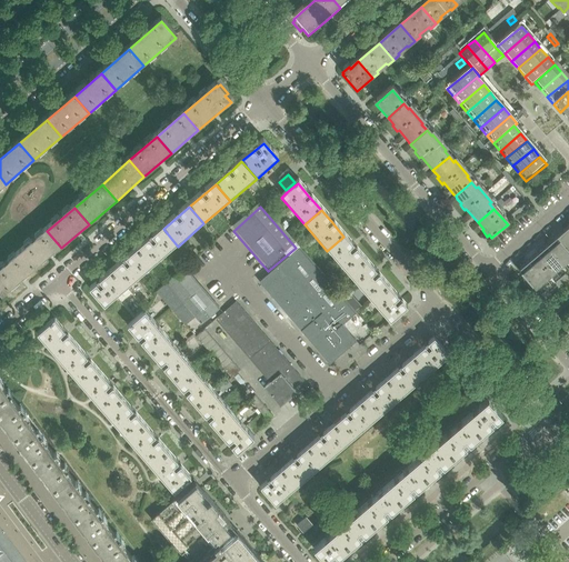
[(151,269),(178,247),(163,229),(137,252),(151,269)]
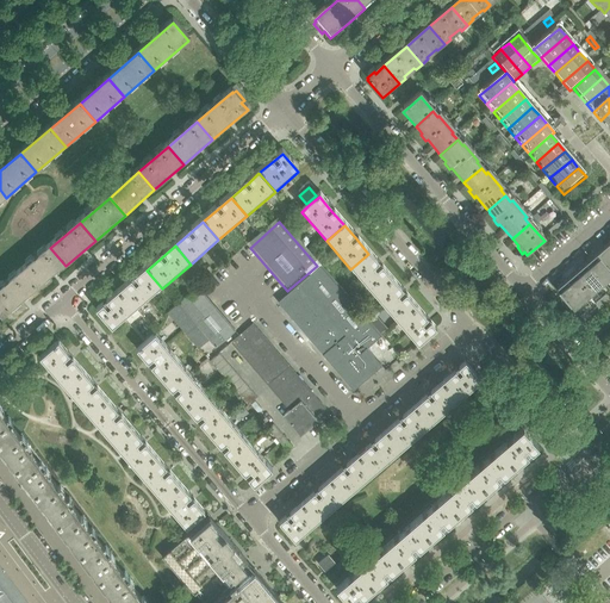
[(66,266),(50,248),(22,273),(37,291),(66,266)]
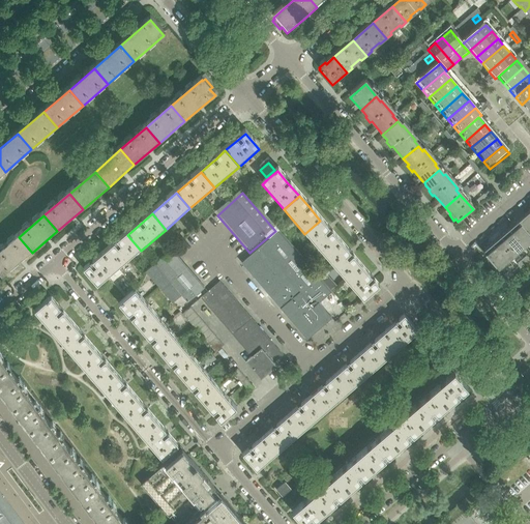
[(529,223),(526,219),(518,226),(529,239),(529,223)]
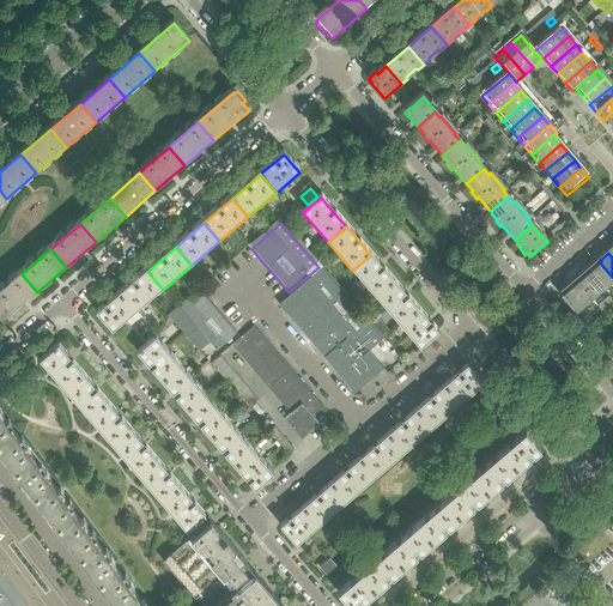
[(394,284),(381,267),(370,255),(352,271),(376,300),(394,284)]
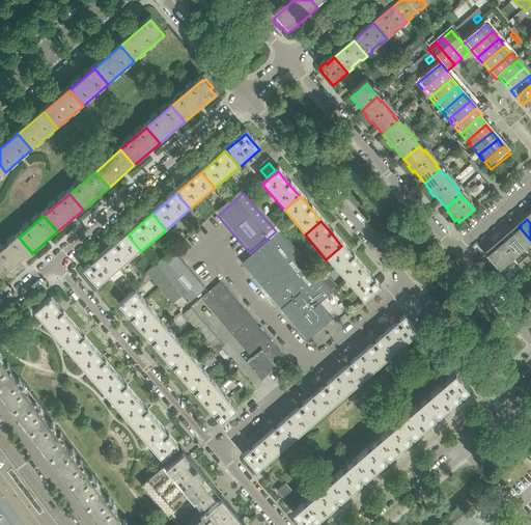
[(530,246),(530,240),(519,226),(510,233),(525,251),(530,246)]
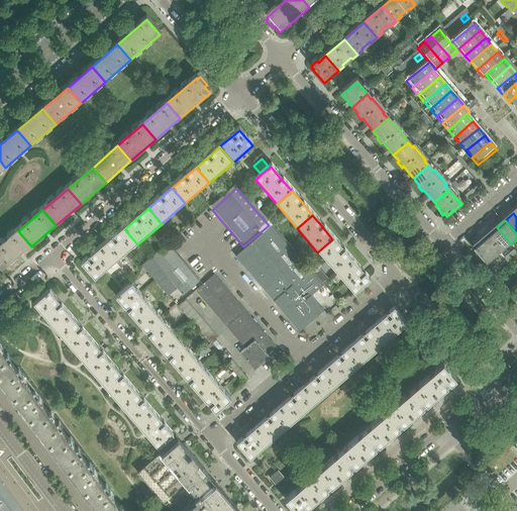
[(511,244),(497,227),(489,234),(503,251),(511,244)]
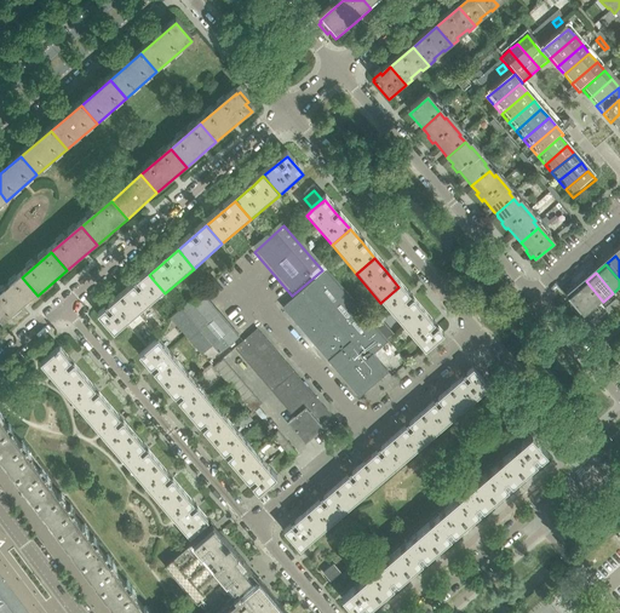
[(136,318),(165,293),(149,275),(120,299),(136,318)]
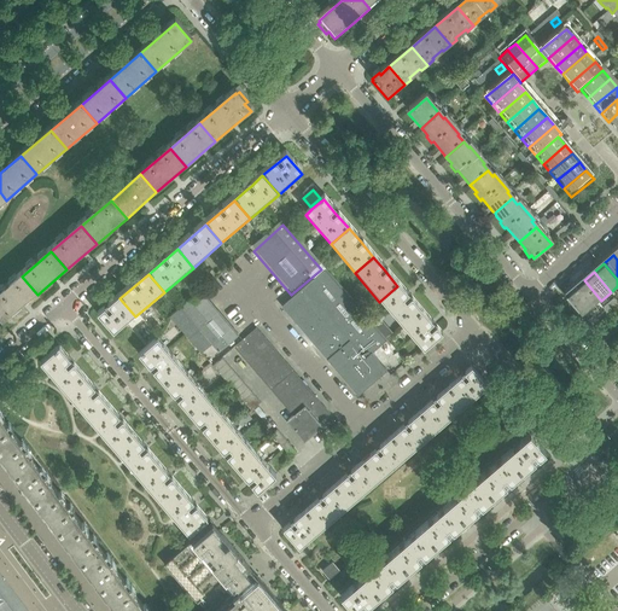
[(386,345),(362,316),(326,274),(303,294),(365,365),(372,359),(386,345)]
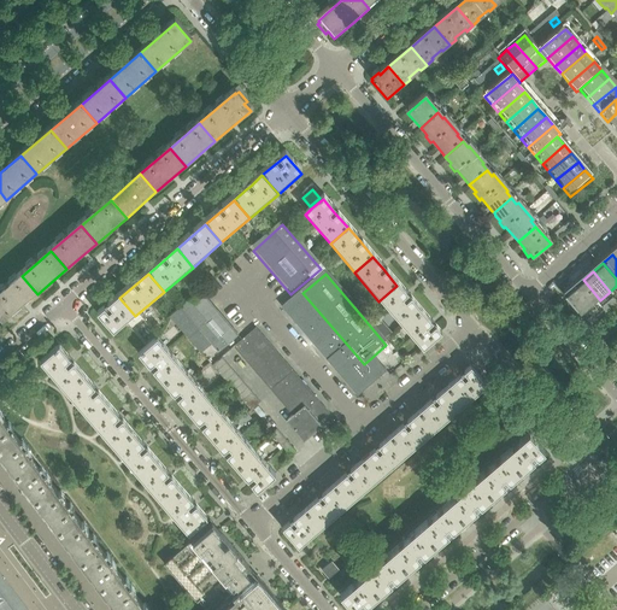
[(37,294),(22,276),(0,294),(0,322),(1,324),(37,294)]
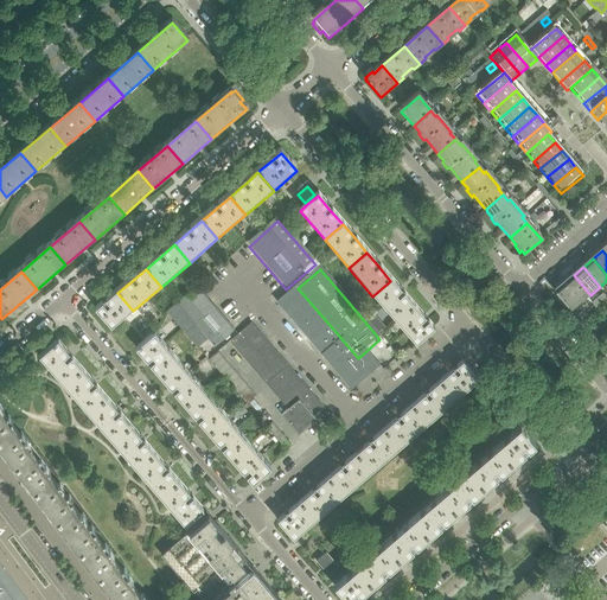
[(590,295),(574,275),(563,283),(581,304),(590,295)]
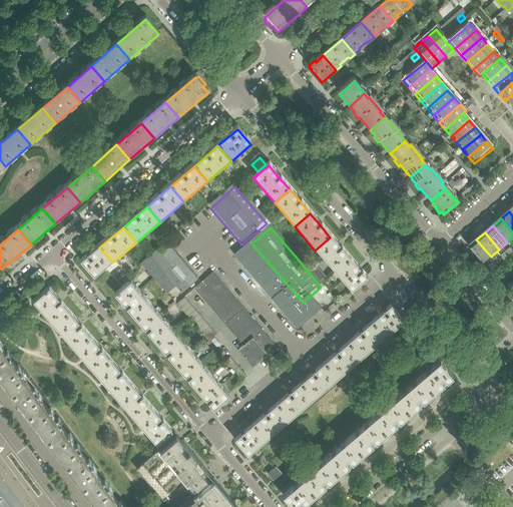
[(351,261),(339,247),(330,237),(315,250),(336,274),(351,261)]
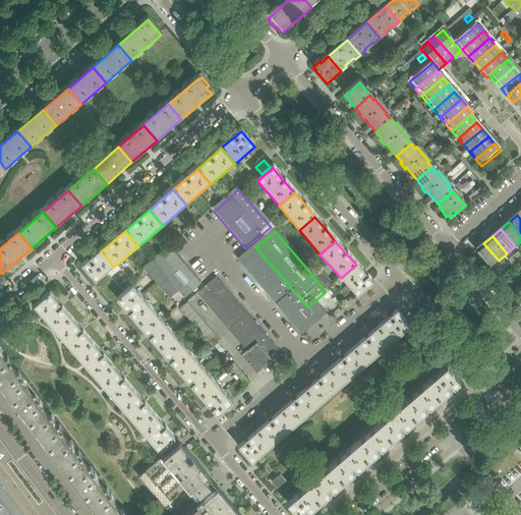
[(499,261),(483,243),(475,250),(489,269),(499,261)]
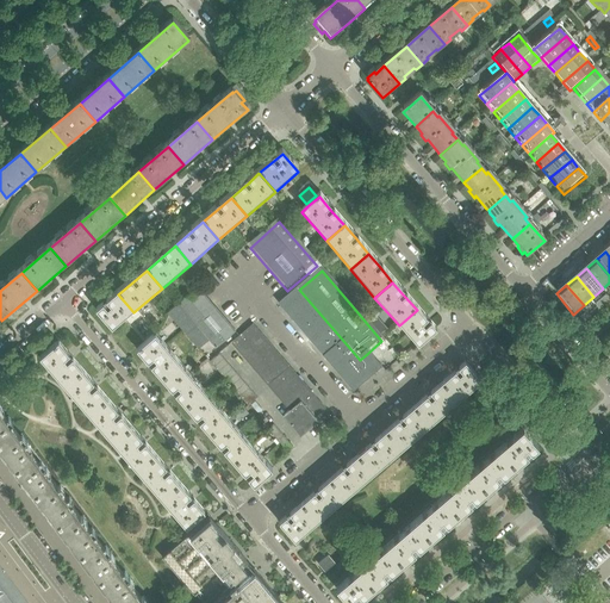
[(360,360),(299,290),(278,308),(353,396),(381,371),(367,354),(360,360)]
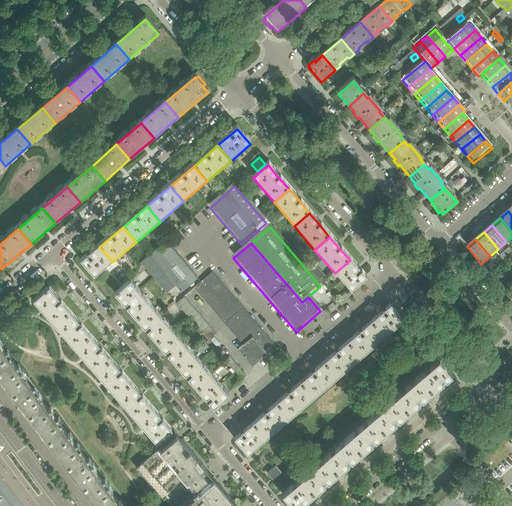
[(197,282),(166,246),(150,259),(141,268),(166,297),(176,289),(181,296),(197,282)]
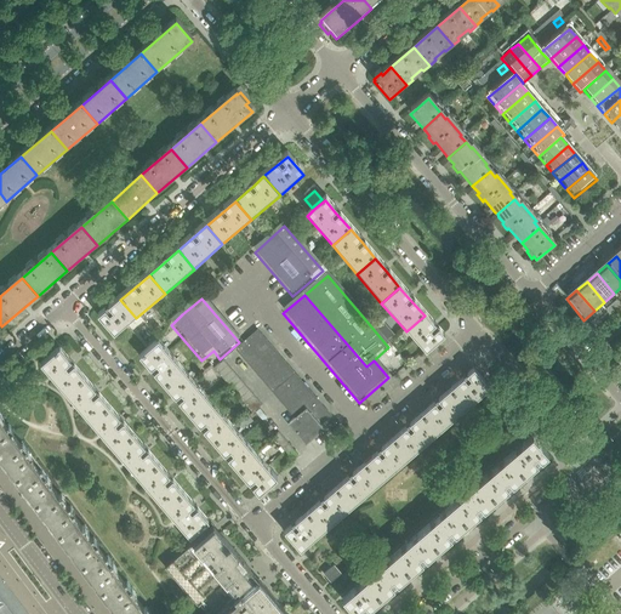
[(114,339),(136,318),(120,300),(97,319),(114,339)]
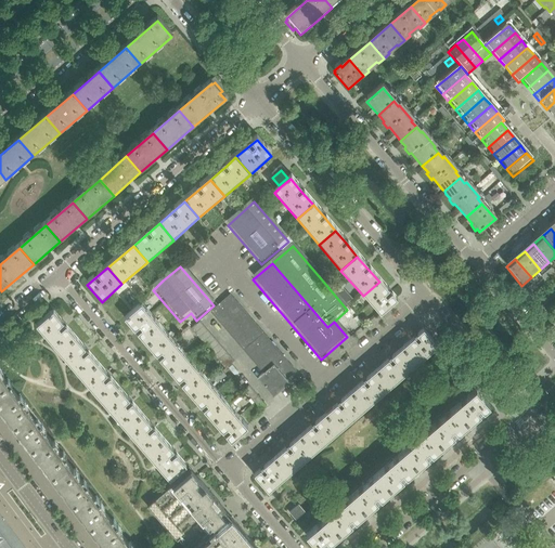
[(397,302),(389,292),(379,282),(363,296),(372,307),(381,316),(397,302)]
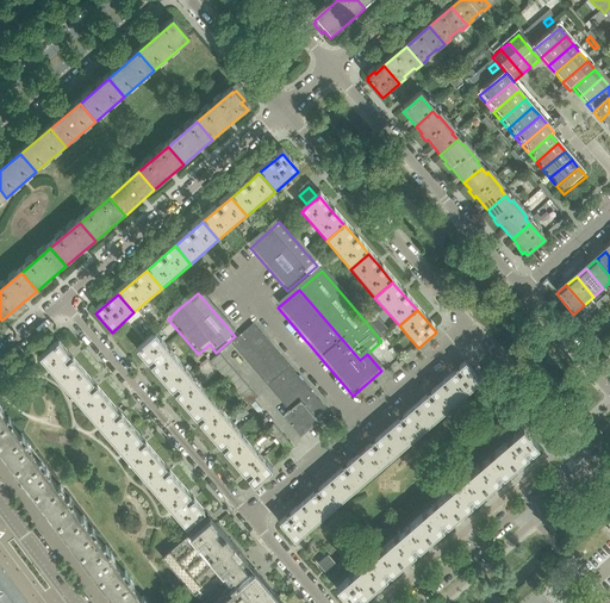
[(246,343),(256,334),(253,330),(242,340),(246,343)]
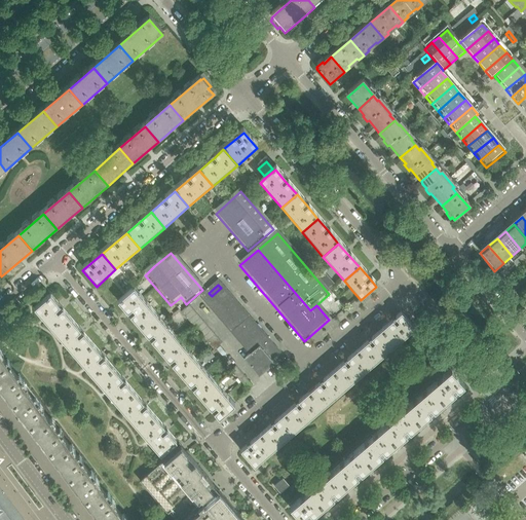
[(216,301),(225,293),(221,288),(212,296),(216,301)]
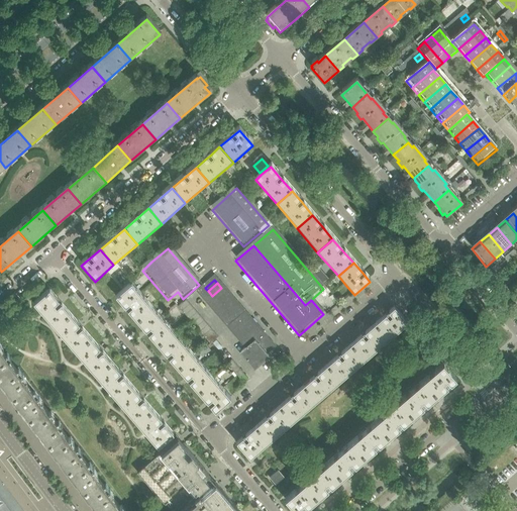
[(151,312),(140,298),(131,288),(121,295),(116,300),(136,324),(151,312)]
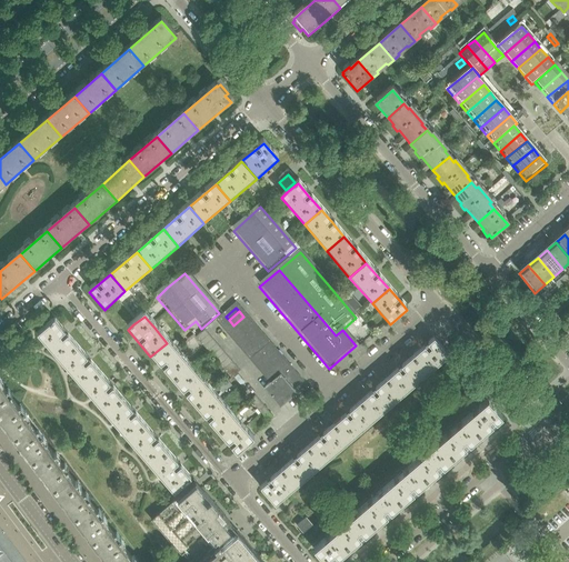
[(219,329),(229,320),(226,317),(216,324),(219,329)]
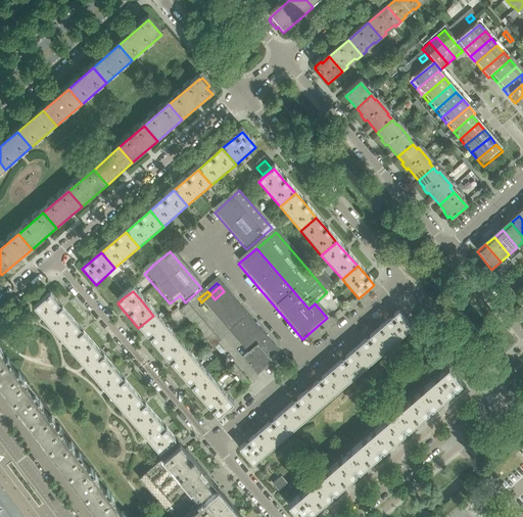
[(218,303),(228,295),(224,291),(215,299),(218,303)]
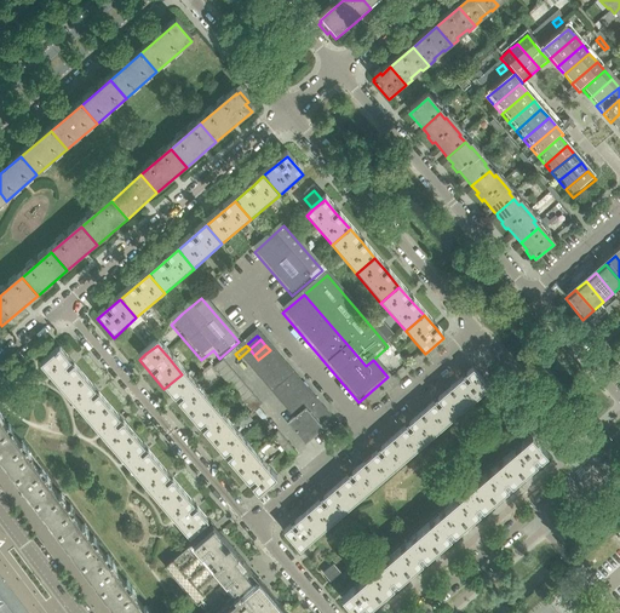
[(244,364),(254,355),(250,349),(239,359),(244,364)]
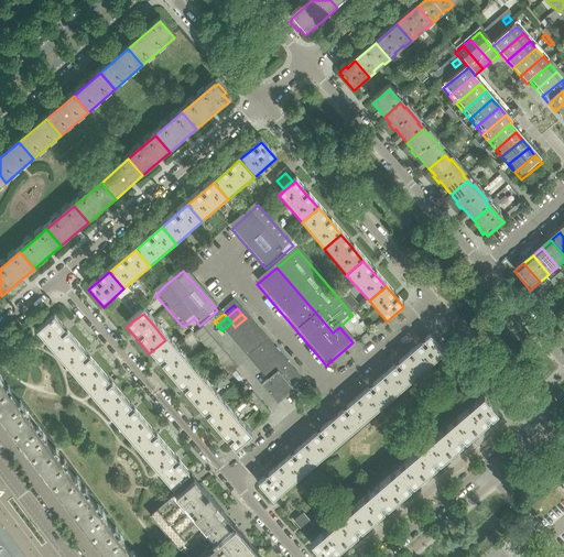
[(239,332),(250,324),(246,318),(235,327),(239,332)]
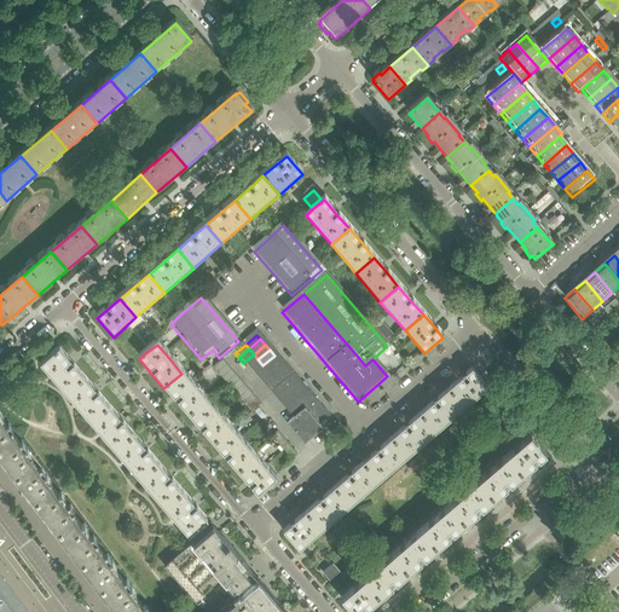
[(74,369),(70,364),(59,352),(40,368),(65,397),(84,381),(74,369)]
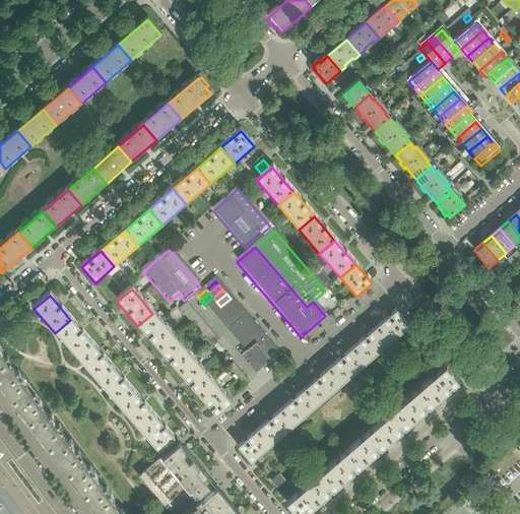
[(208,310),(216,302),(213,298),(204,305),(208,310)]
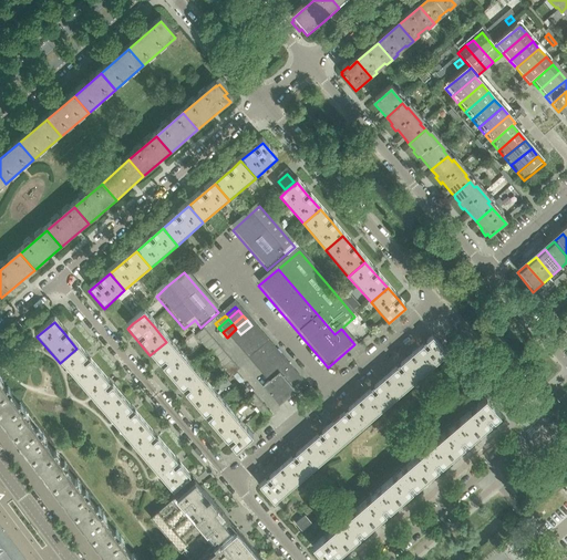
[(245,339),(255,330),(251,325),(240,334),(245,339)]
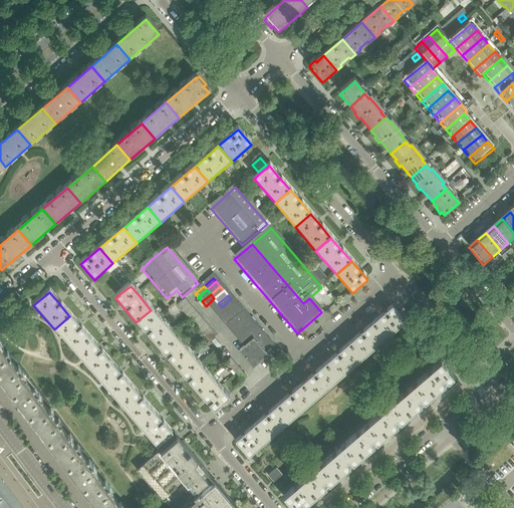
[(209,310),(218,303),(214,298),(206,306),(209,310)]
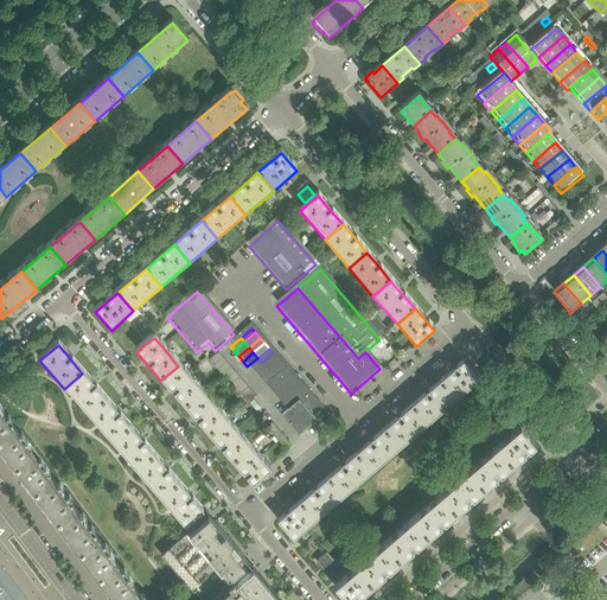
[(267,368),(278,358),(273,353),(262,363),(267,368)]
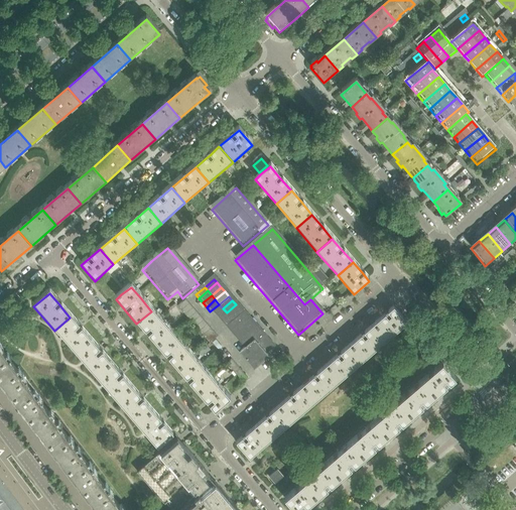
[(180,314),(188,307),(185,303),(177,310),(180,314)]
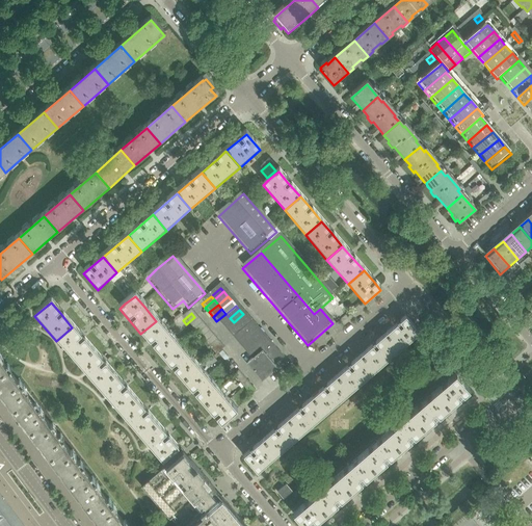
[(220,325),(230,318),(225,314),(216,321),(220,325)]
